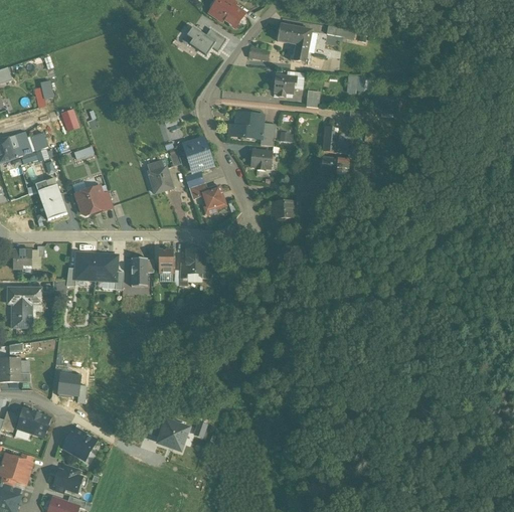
[(233,7),(224,0),(219,0),(212,12),(234,27),(243,14),(233,7)]
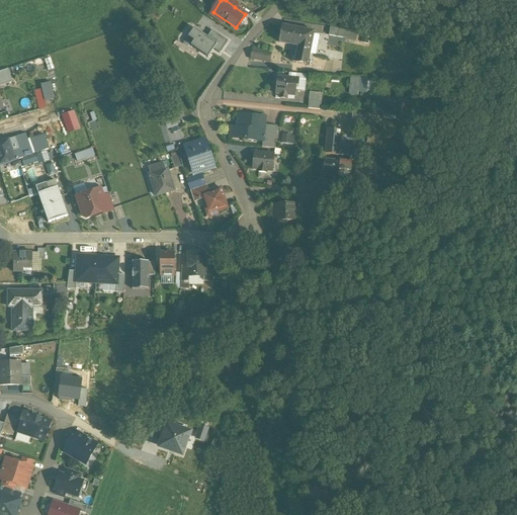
[(300,28),(281,24),(278,41),(296,45),(297,46),(300,28)]
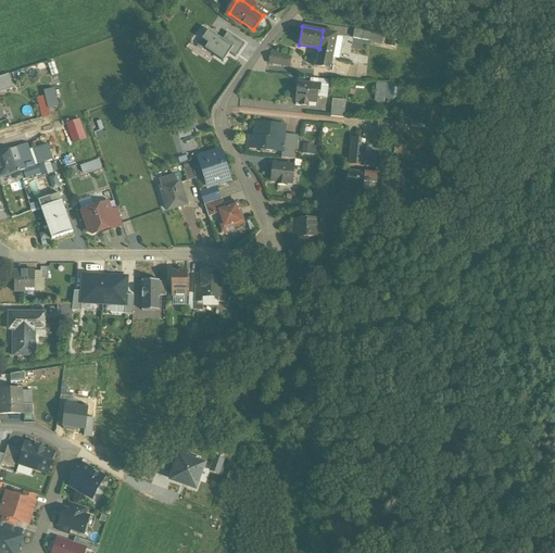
[(377,32),(353,27),(352,36),(375,40),(377,32)]
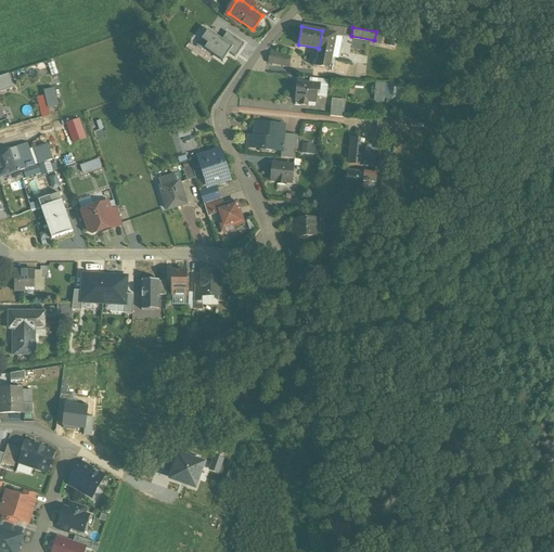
[(228,51),(232,46),(221,38),(208,29),(197,45),(221,61),(228,51)]
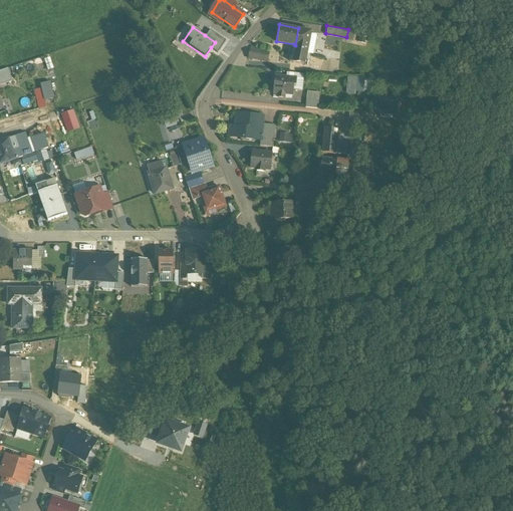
[(211,47),(217,51),(225,39),(210,28),(205,35),(215,42),(211,47)]
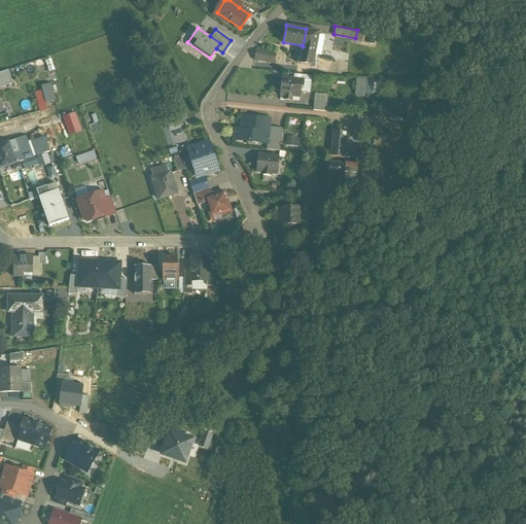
[(318,31),(306,29),(303,46),(302,45),(301,56),(297,55),(295,56),(294,60),(296,62),(311,65),(318,31)]
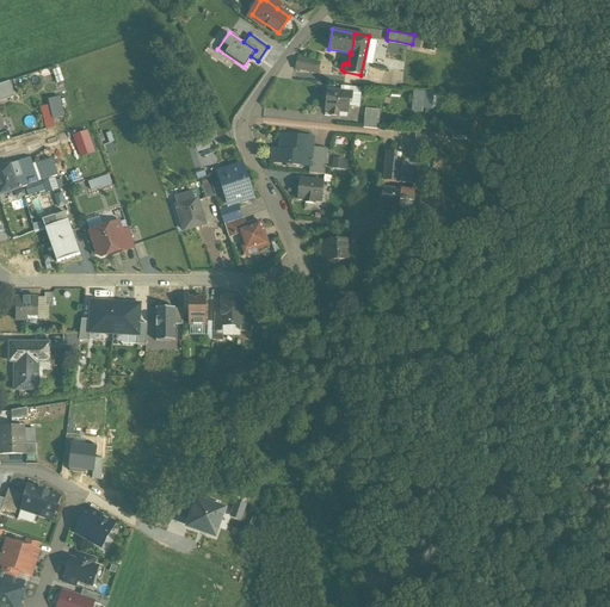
[(312,61),(297,57),(295,67),(310,69),(312,61)]
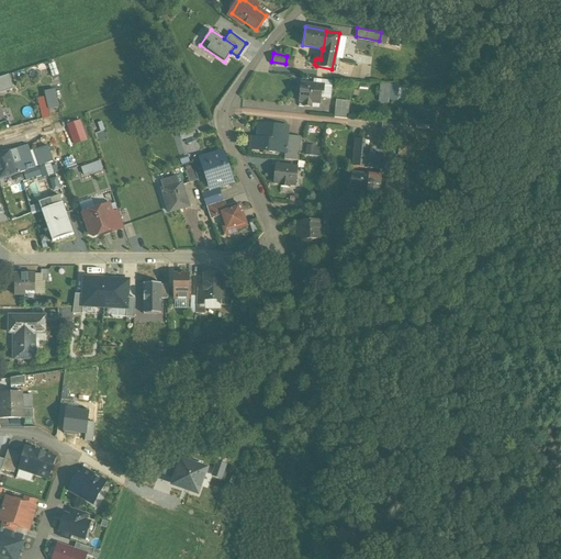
[(7,74),(0,75),(0,91),(11,87),(7,74)]
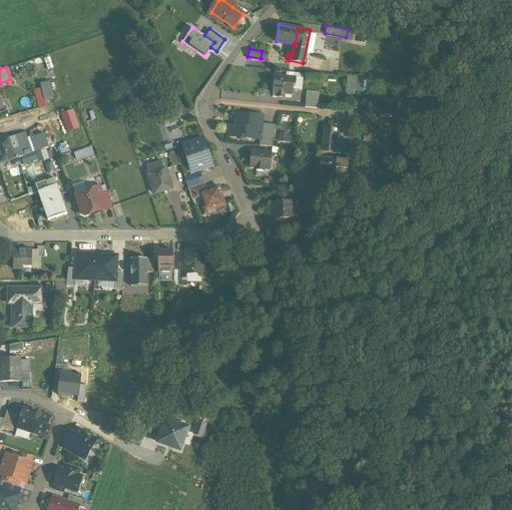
[(295,76),(274,74),(272,91),(277,92),(277,95),(283,96),(284,92),(291,93),(292,84),(294,85),(295,76)]
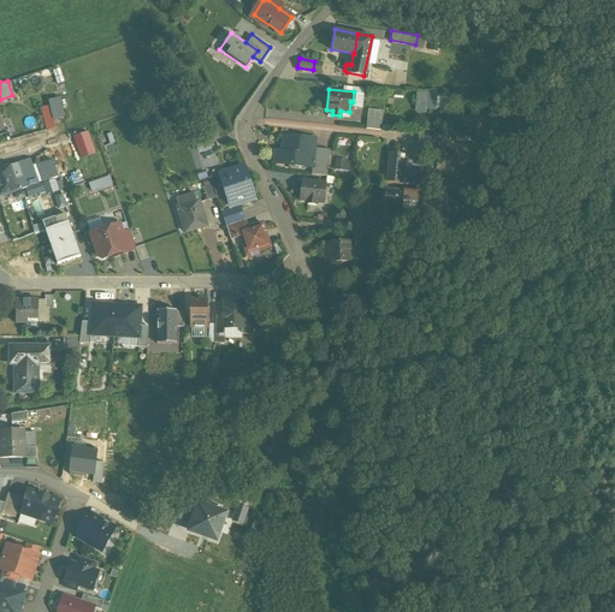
[(426,110),(426,89),(415,89),(415,110),(426,110)]
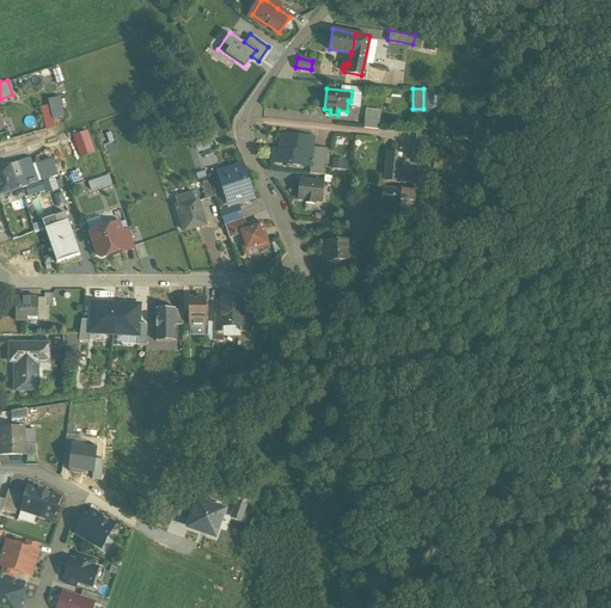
[(40,104),(44,124),(53,123),(52,115),(62,112),(57,93),(47,96),(48,102),(40,104)]
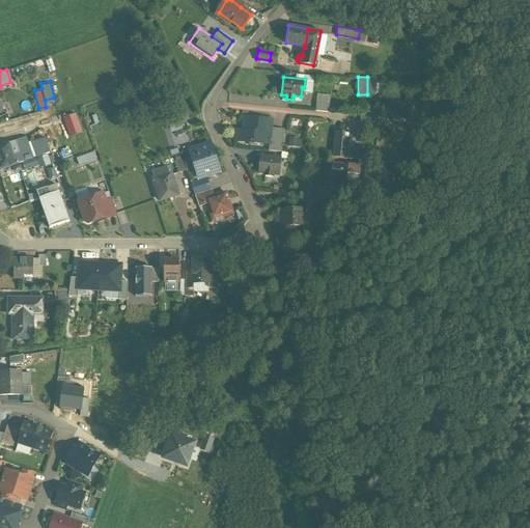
[(316,92),(315,109),(329,109),(329,92),(316,92)]
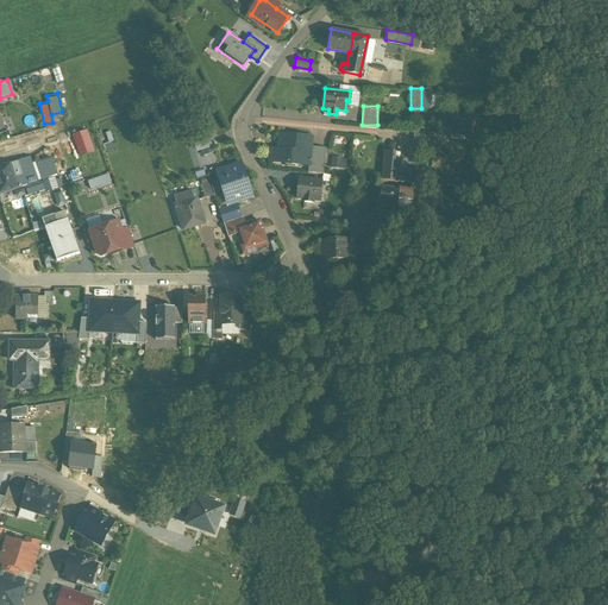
[(93,149),(86,127),(73,132),(80,153),(93,149)]
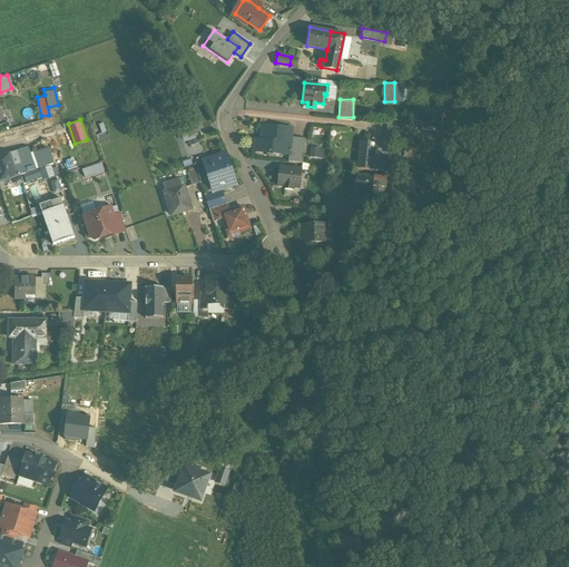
[(410,124),(386,123),(385,138),(400,139),(400,133),(405,133),(410,133),(410,124)]
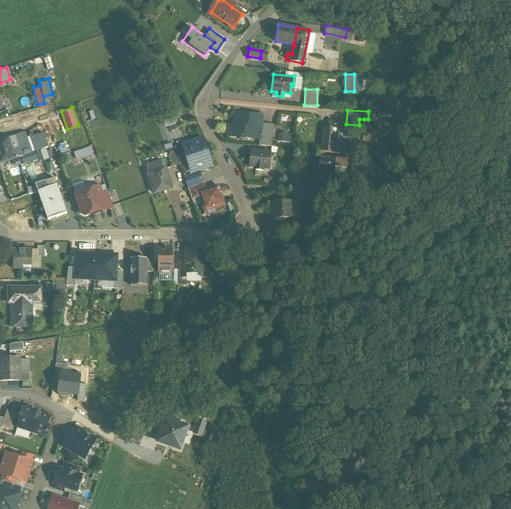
[(261,114),(235,111),(233,124),(228,124),(227,134),(243,136),(244,127),(250,127),(250,134),(259,134),(260,122),(261,114)]
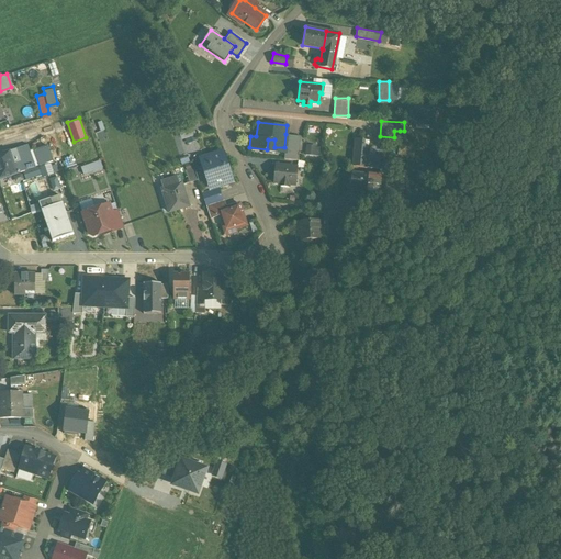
[(300,135),(285,134),(284,147),(283,157),(298,159),(300,135)]
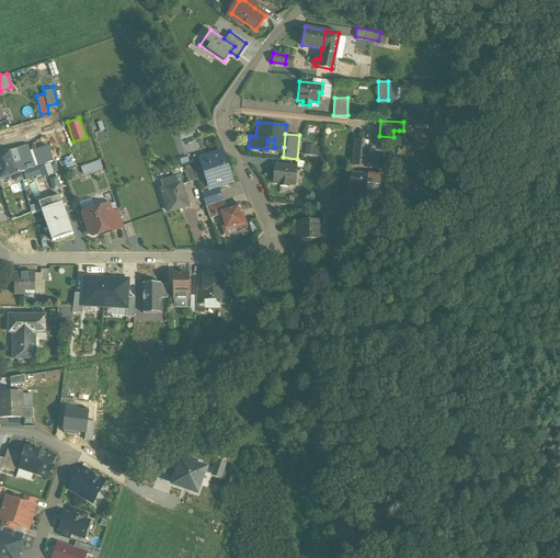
[(363,138),(353,137),(351,164),(365,166),(367,145),(363,144),(363,138)]
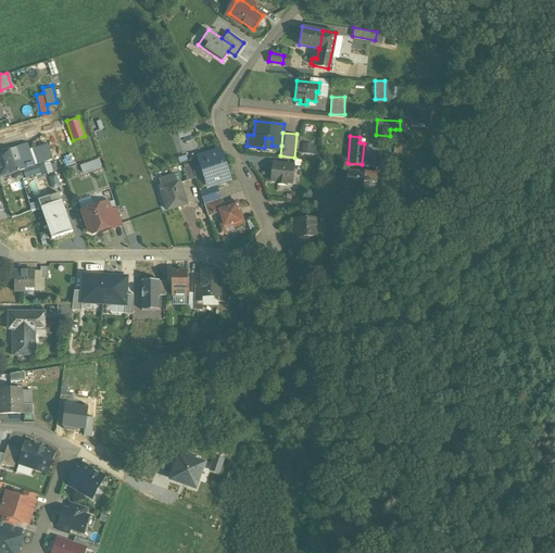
[(27,141),(9,148),(16,171),(35,164),(29,148),(27,141)]
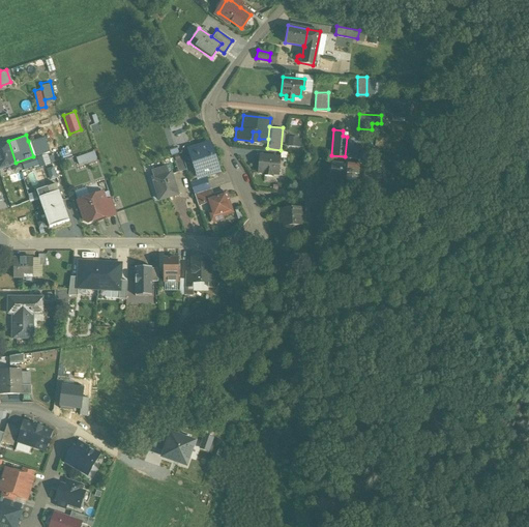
[(288,144),(300,145),(300,135),(289,135),(288,144)]
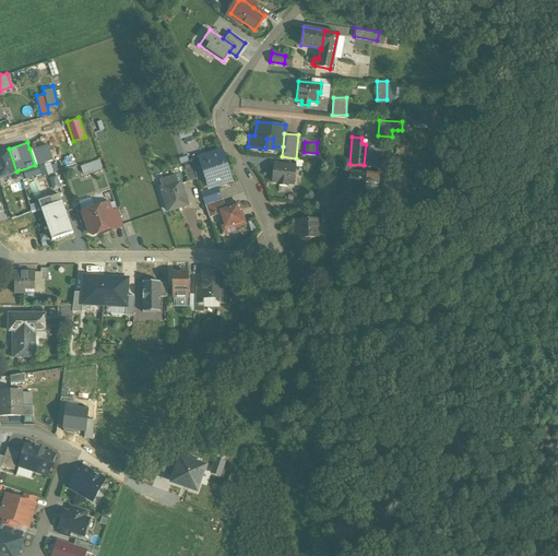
[(45,143),(30,149),(35,165),(51,158),(45,143)]
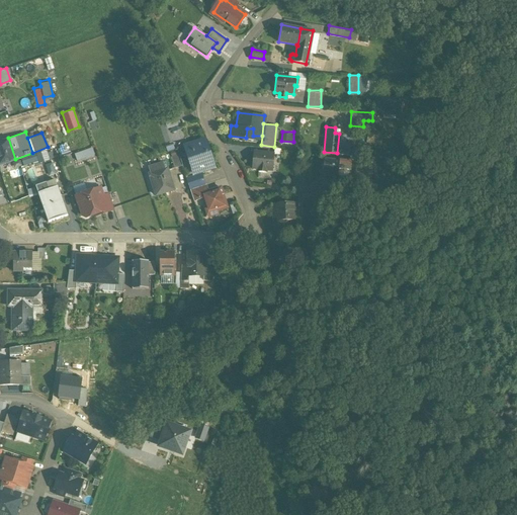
[(353,143),(344,142),(345,134),(339,134),(337,153),(349,154),(349,151),(352,151),(353,143)]
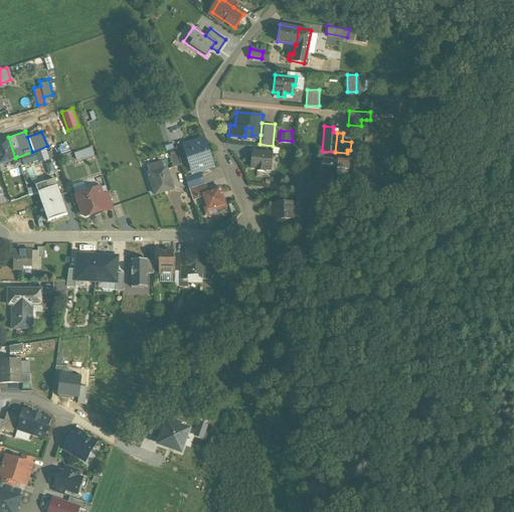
[(8,137),(0,139),(0,163),(15,158),(8,137)]
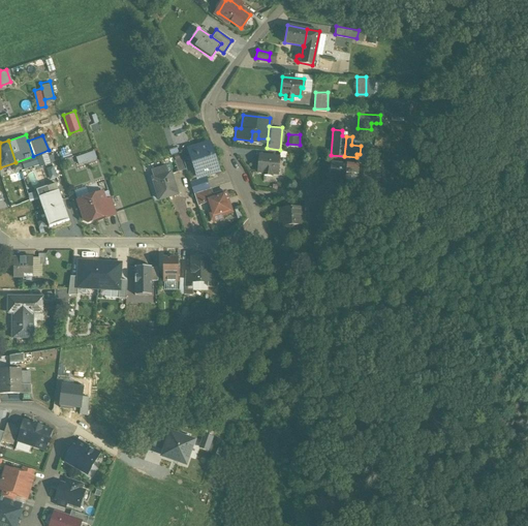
[(208,143),(193,148),(195,155),(191,156),(197,175),(217,168),(208,143)]
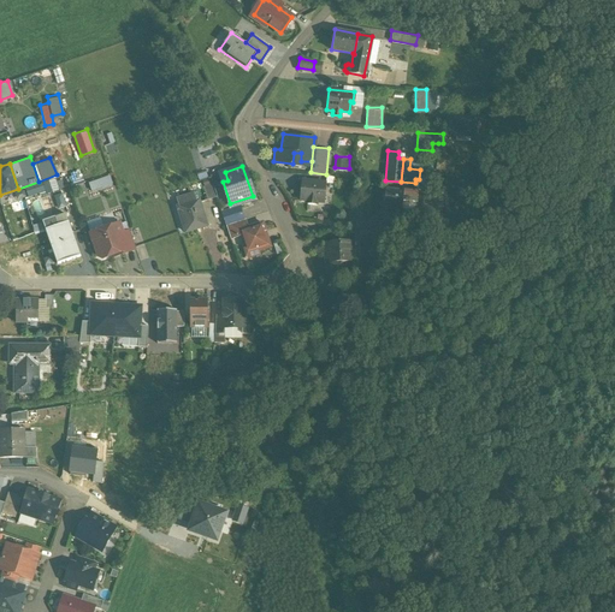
[(92,190),(113,182),(110,173),(88,180),(92,190)]
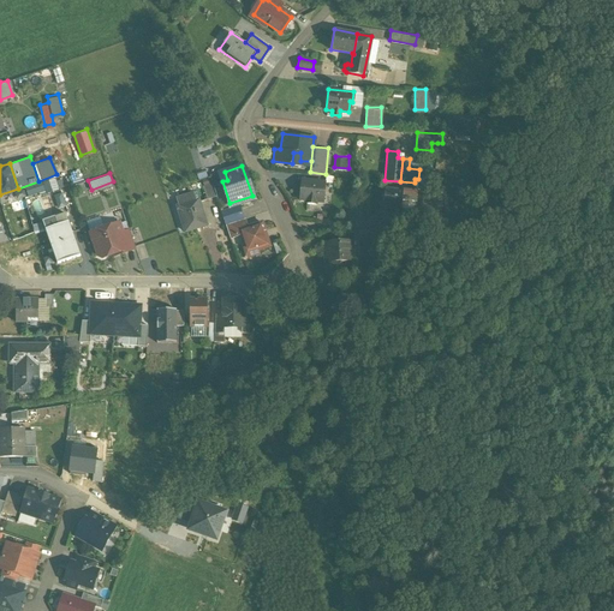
[(325,181),(300,179),(299,198),(307,198),(305,202),(315,203),(315,199),(322,201),(325,181)]
